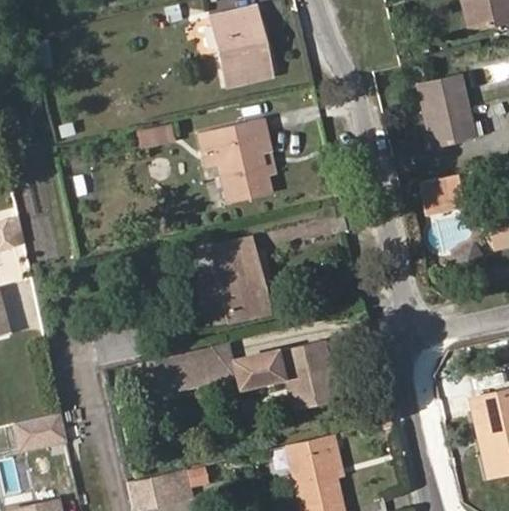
[(508,0),(464,0),(471,30),(508,21),(508,0)]
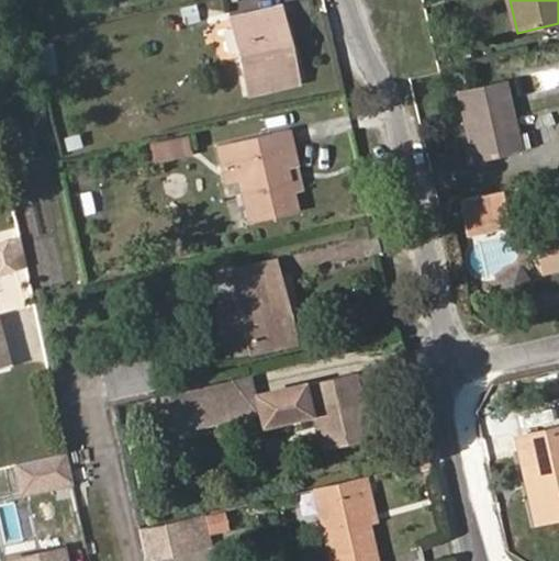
[(289,34),(282,4),(274,7),(280,36),(289,34)]
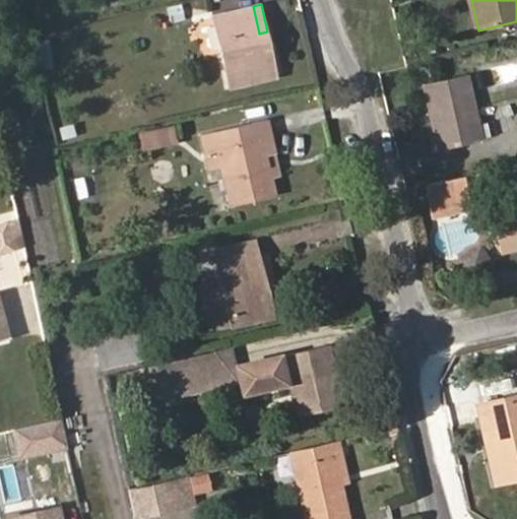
[(186,18),(184,6),(173,9),(176,21),(186,18)]
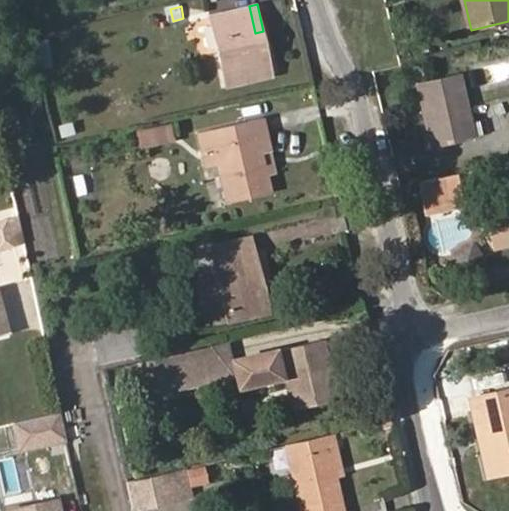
[(255,33),(249,6),(213,15),(230,88),(274,78),(263,31),(255,33)]
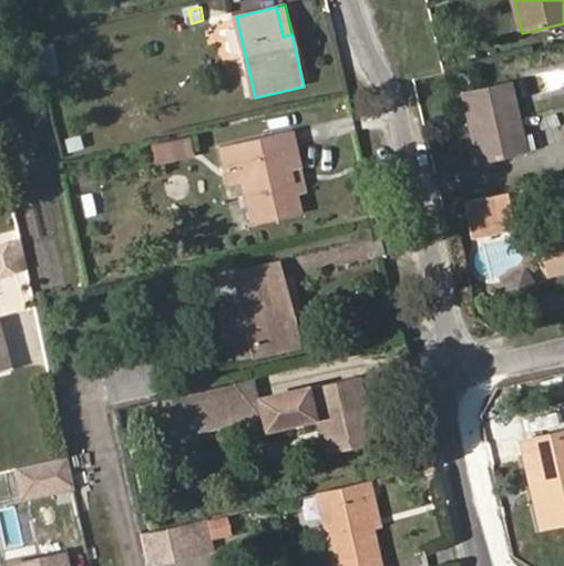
[(529,153),(513,82),(464,93),(481,164),(529,153)]
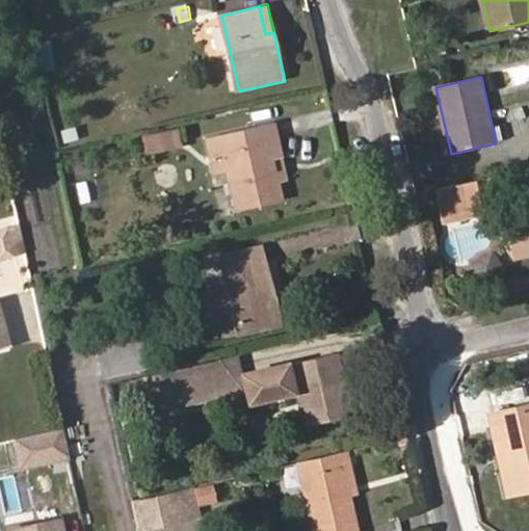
[(280,183),(274,159),(284,158),(275,123),(209,138),(213,157),(226,154),(230,169),(239,211),(284,201),(280,183)]
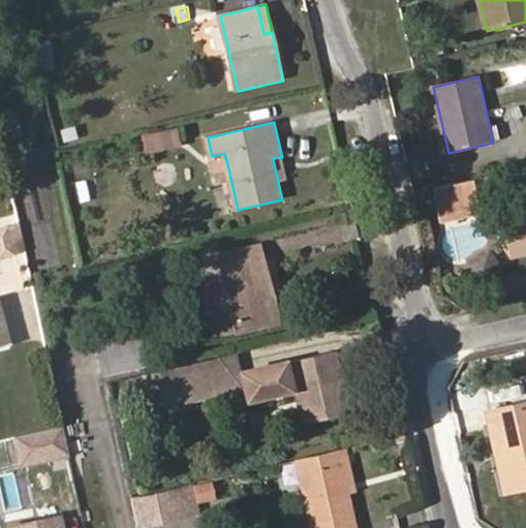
[(80,138),(75,126),(63,129),(67,143),(80,138)]
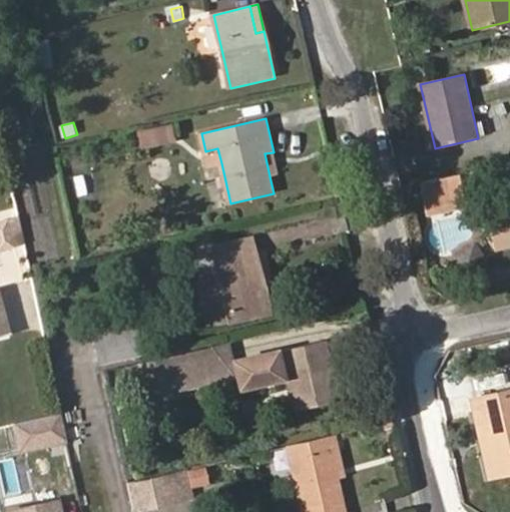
[(147,148),(177,141),(172,123),(143,130),(147,148)]
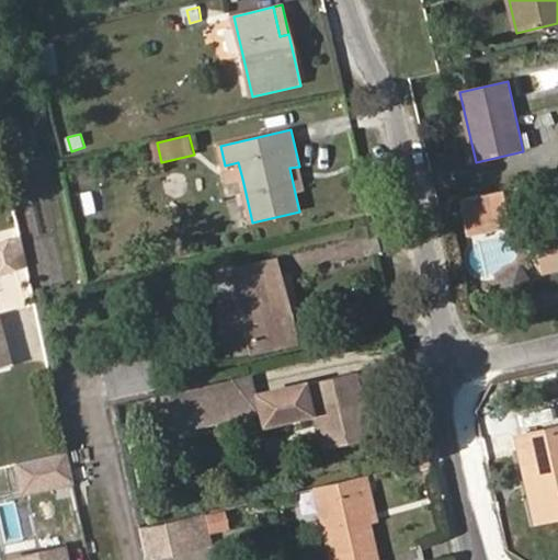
[(242,179),(238,162),(225,166),(228,181),(242,179)]
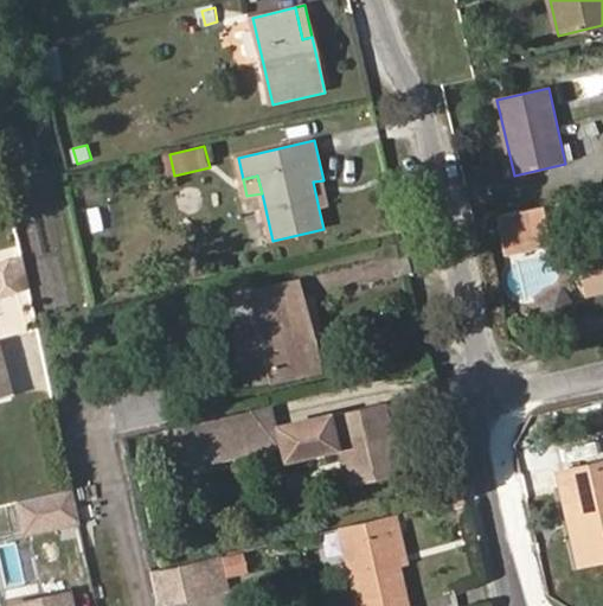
[(329,206),(324,180),(313,182),(319,209),(329,206)]
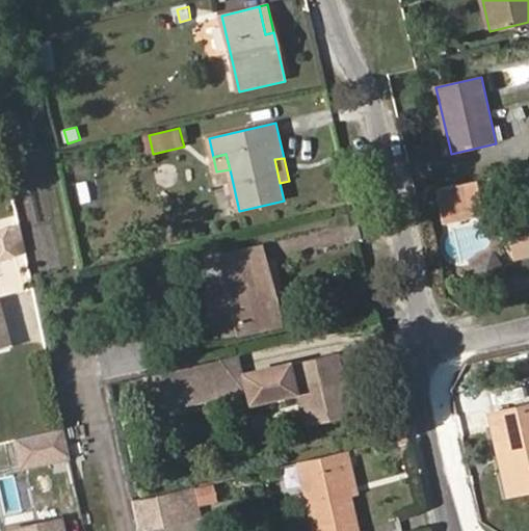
[(483,186),(501,183),(500,177),(482,181),(483,186)]
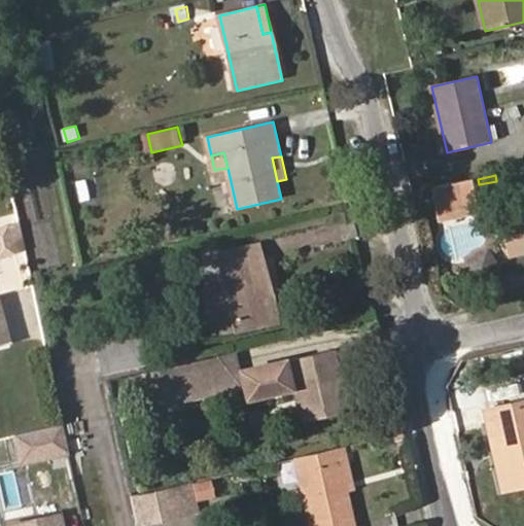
[(479,213),(472,179),(434,187),(442,221),(479,213)]
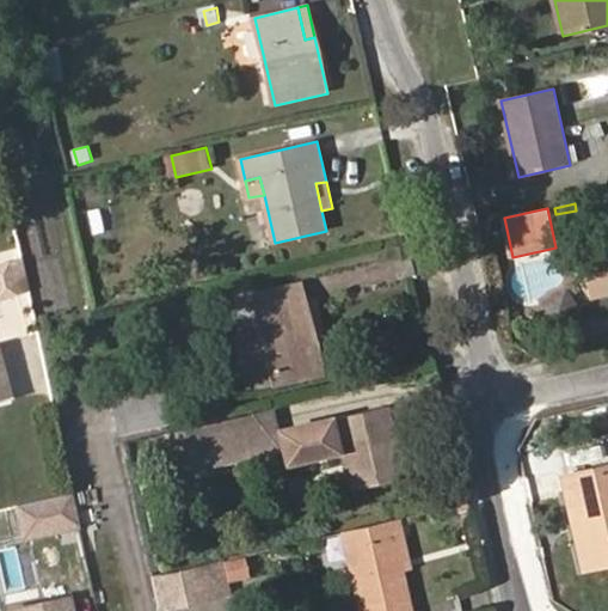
[(607,245),(584,251),(594,297),(607,294),(607,245)]
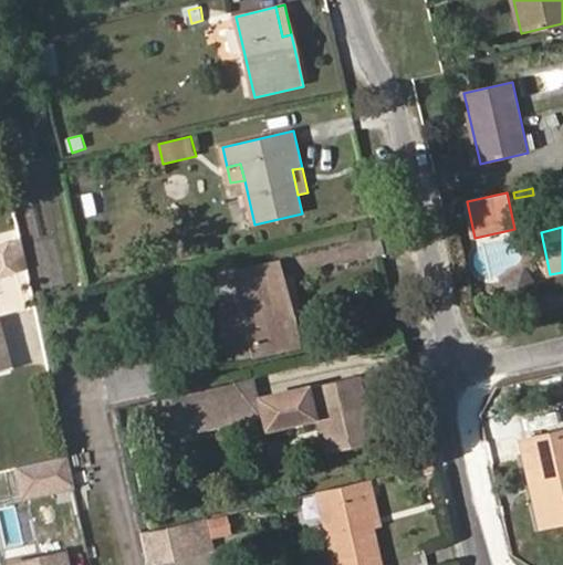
[(21,239),(4,242),(11,271),(28,267),(21,239)]
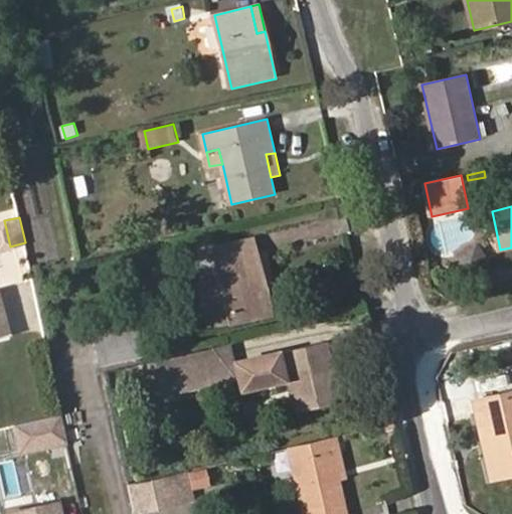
[(273,314),(254,239),(214,248),(222,280),(232,324),(273,314)]
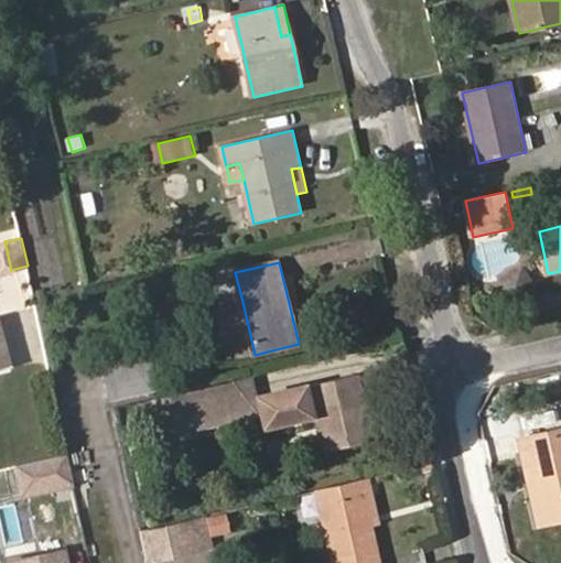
[(255,355),(244,306),(220,311),(233,360),(255,355)]
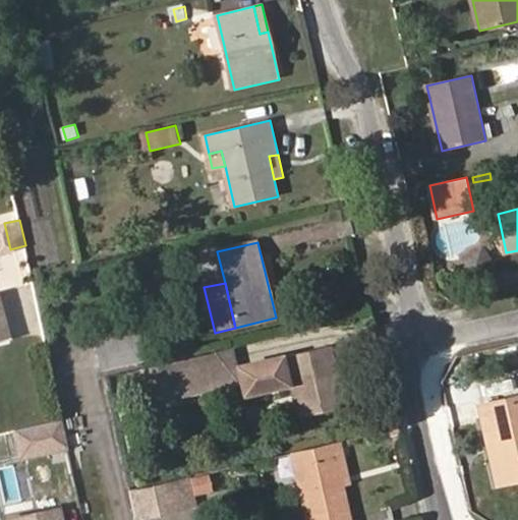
[(453,298),(459,290),(453,285),(447,293),(453,298)]
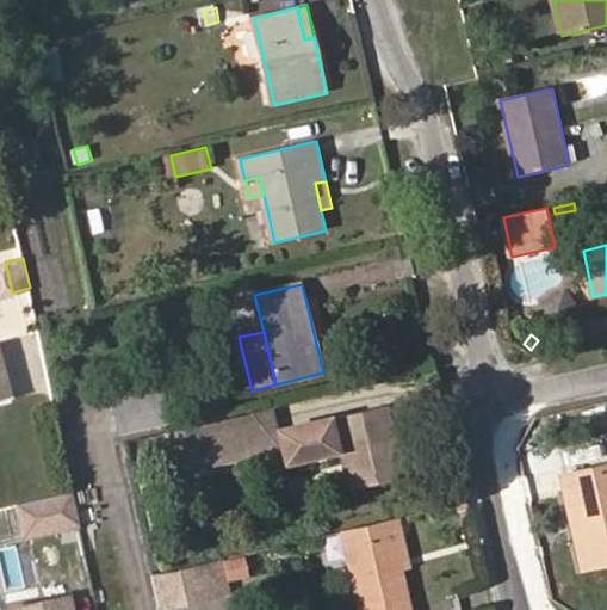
[(0,400),(14,398),(0,344),(0,400)]
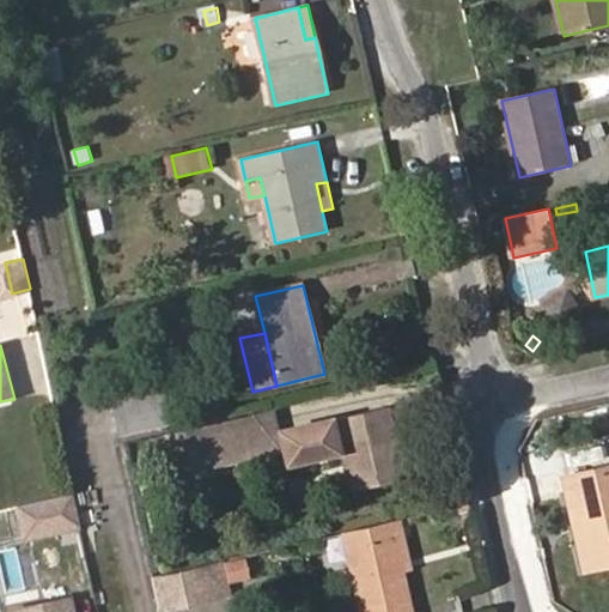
[(406,477),(390,410),(335,423),(334,419),(281,431),(285,452),(288,465),(346,452),(354,489),(406,477)]
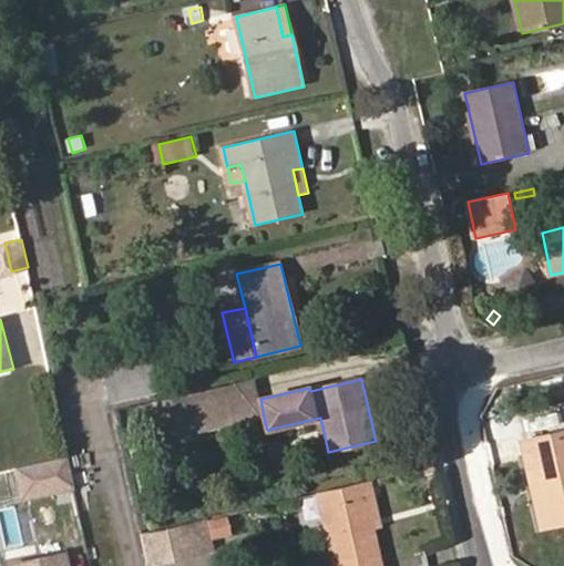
[(260,399),(256,380),(212,390),(218,428),(264,418),(260,399)]
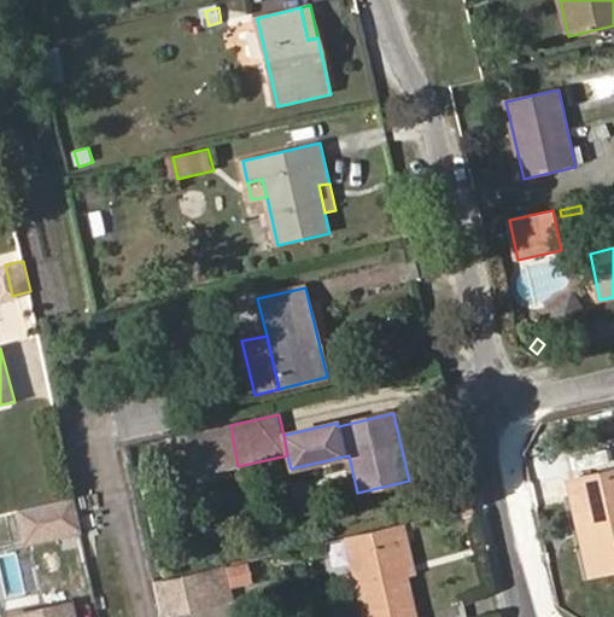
[(238,466),(231,425),(193,435),(202,475),(238,466)]
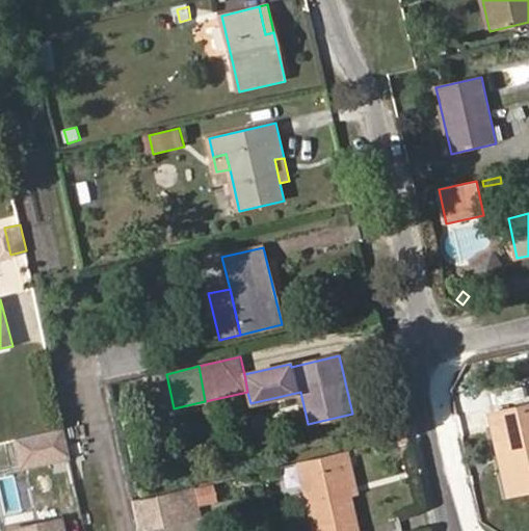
[(174,408),(166,374),(146,378),(154,413),(174,408)]
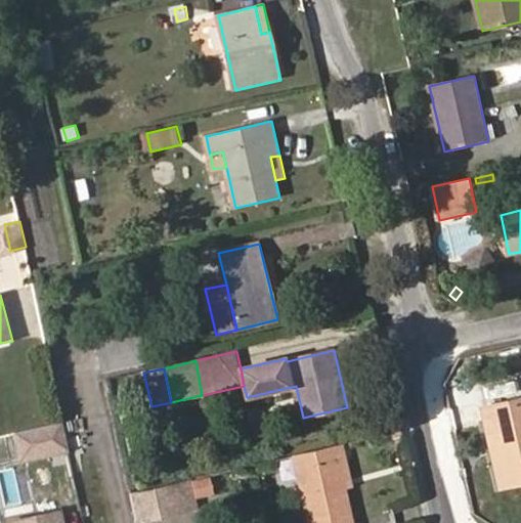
[(70,453),(63,423),(13,433),(19,464),(70,453)]
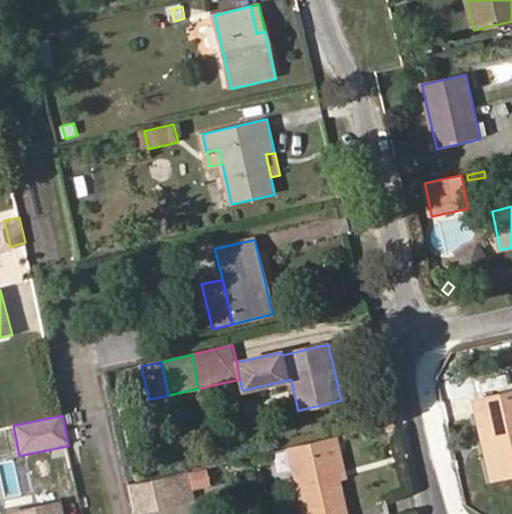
[(348,513),(341,480),(336,457),(342,455),(338,438),(291,449),(305,513),(348,513)]
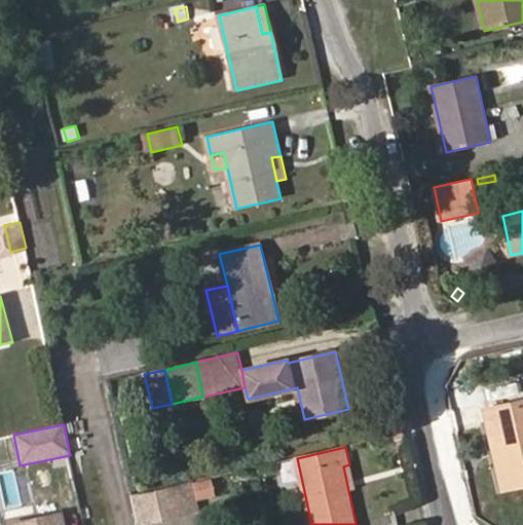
[(512,488),(502,447),(494,448),(503,490),(512,488)]
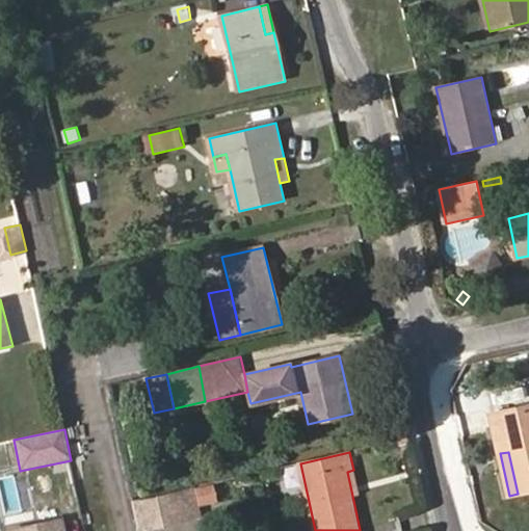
[(358,489),(353,470),(347,472),(352,496),(359,495),(358,489)]
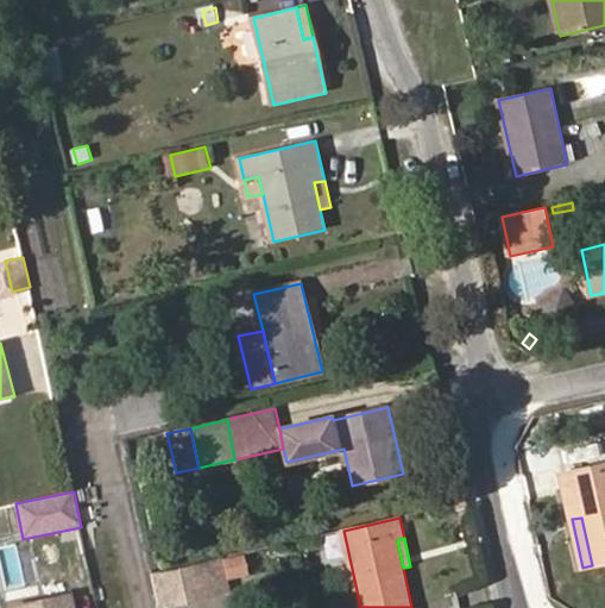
[(250,574),(245,556),(227,561),(231,577),(250,574)]
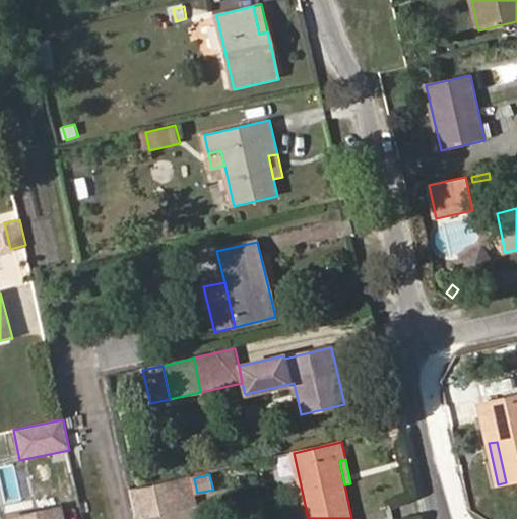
[(195,506),(189,477),(176,480),(182,509),(195,506)]
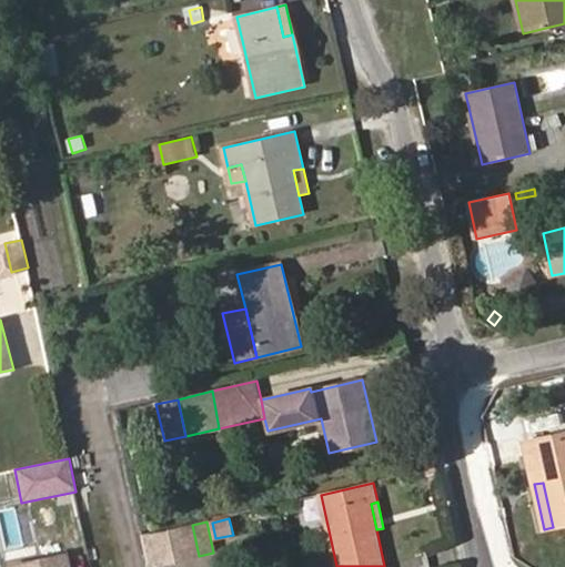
[(199,556),(192,525),(144,535),(152,566),(199,556)]
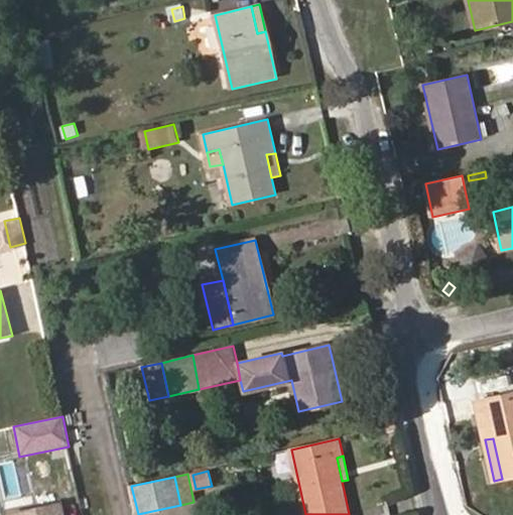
[(66,514),(62,501),(7,513),(7,514),(66,514)]
